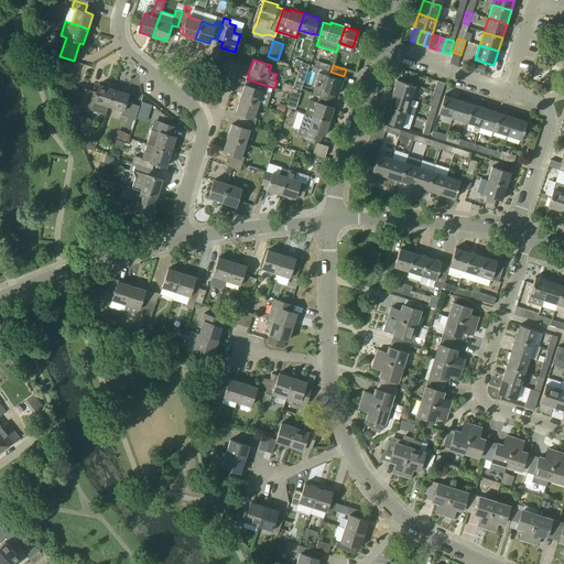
[(325,75),(318,73),(314,87),(315,87),(313,94),(320,96),(333,100),(335,94),(338,95),(343,80),(325,75)]
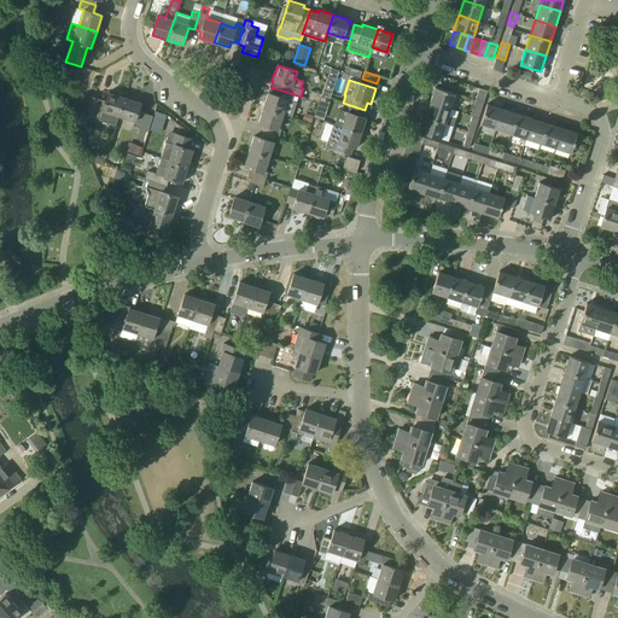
[(291,100),(293,94),(270,87),(268,93),(263,109),(283,115),(283,114),(292,117),(297,103),(291,100)]
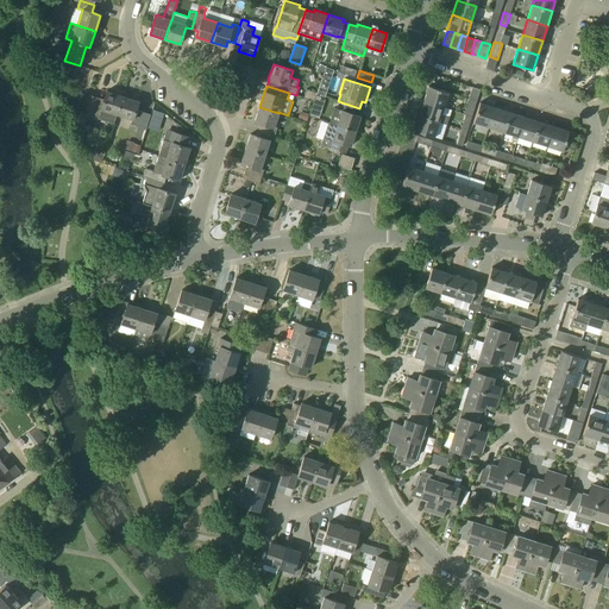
[(424,101),(444,107),(449,93),(428,86),(424,101)]
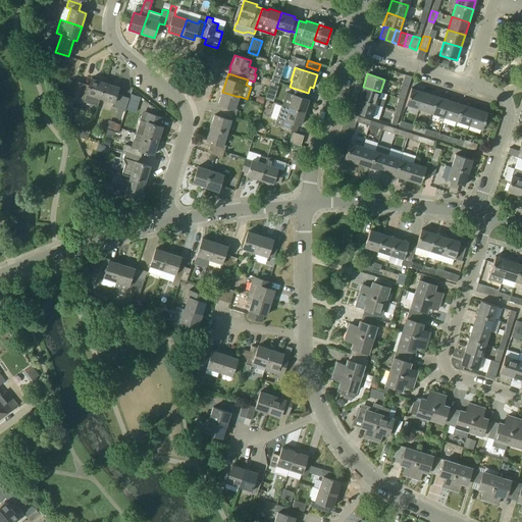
[(97,106),(105,83),(92,77),(89,85),(76,81),(71,97),(97,106)]
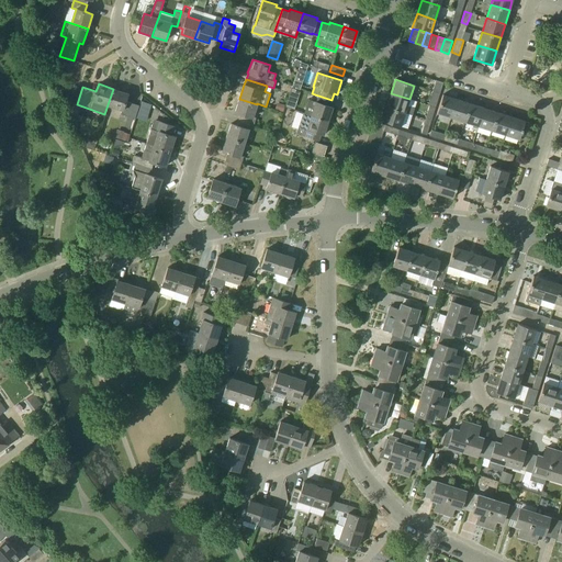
[(283,83),(281,90),(290,92),(292,86),(283,83)]
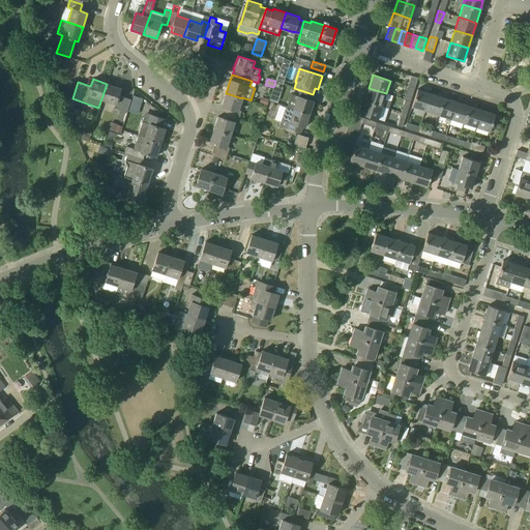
[(107,84),(98,108),(99,108),(101,99),(115,104),(114,108),(120,110),(124,97),(118,95),(121,88),(107,84)]
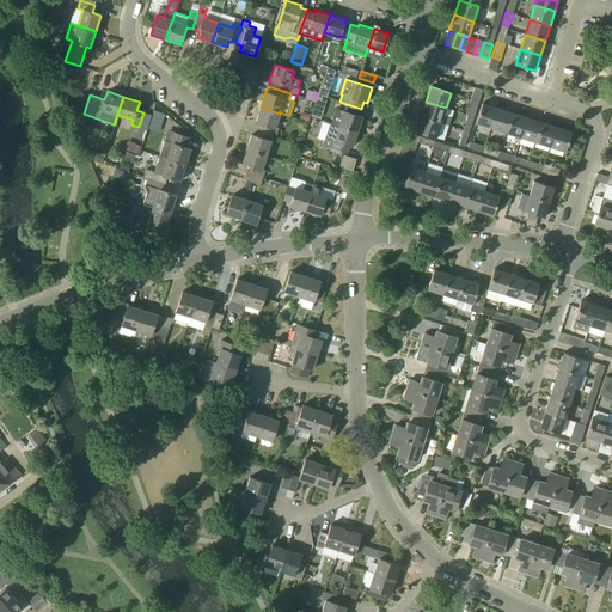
[(466,115),(473,117),(479,102),(471,99),(466,115)]
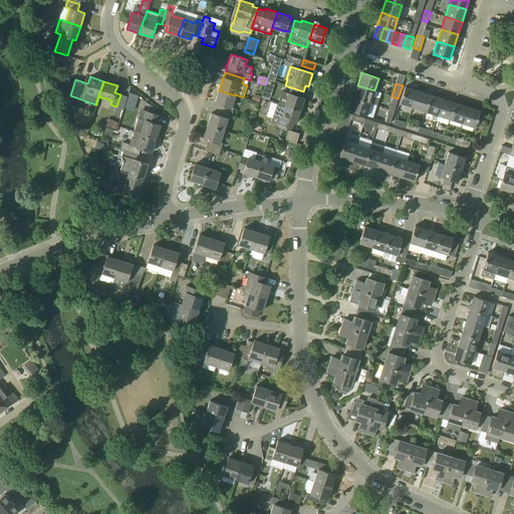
[(370,103),(374,90),(357,85),(353,97),(370,103)]
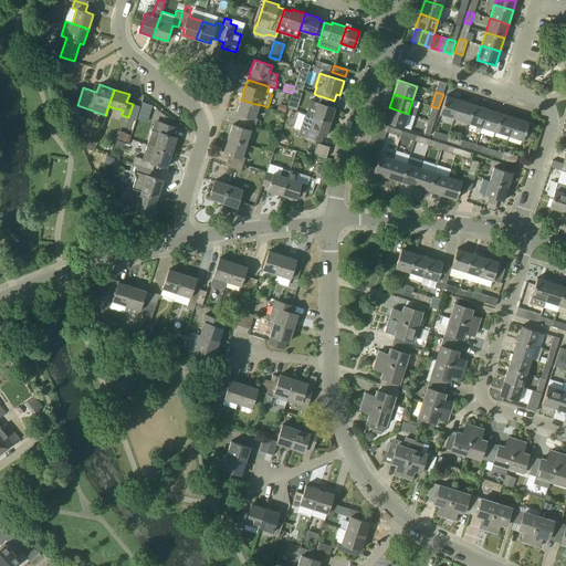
[(454,118),(460,100),(446,95),(440,114),(454,118)]
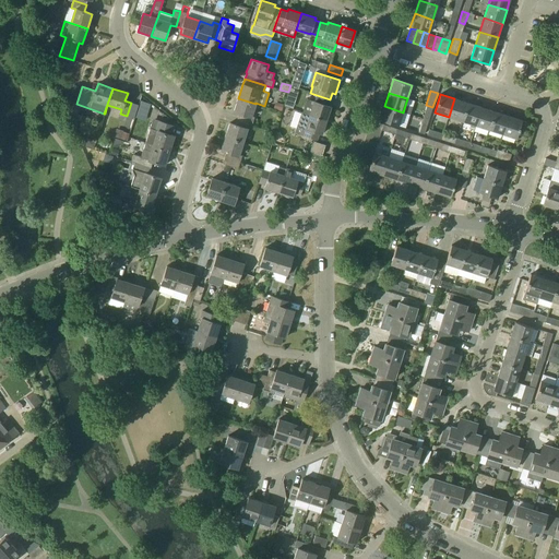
[(328,106),(330,99),(317,95),(314,102),(307,98),(302,113),(326,120),(331,107),(328,106)]
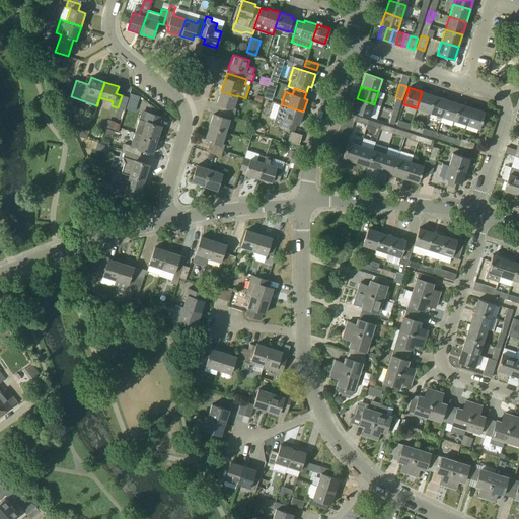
[(140,95),(133,90),(129,100),(137,103),(140,95)]
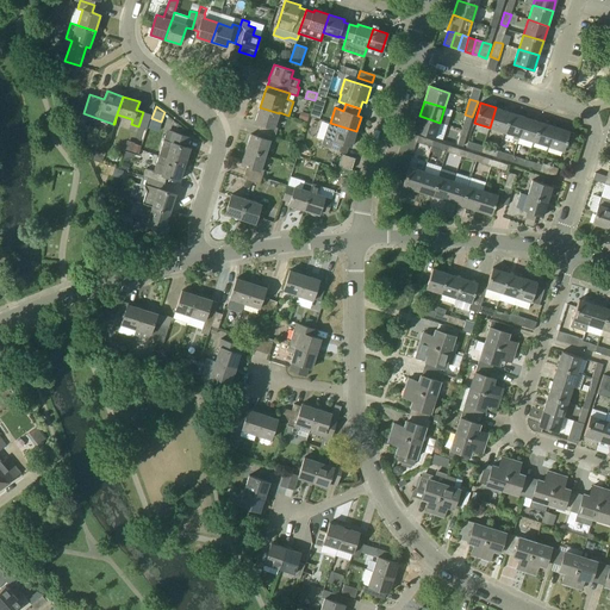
[(274,126),(279,113),(260,107),(255,122),(261,124),(259,130),(275,135),(278,128),(274,126)]
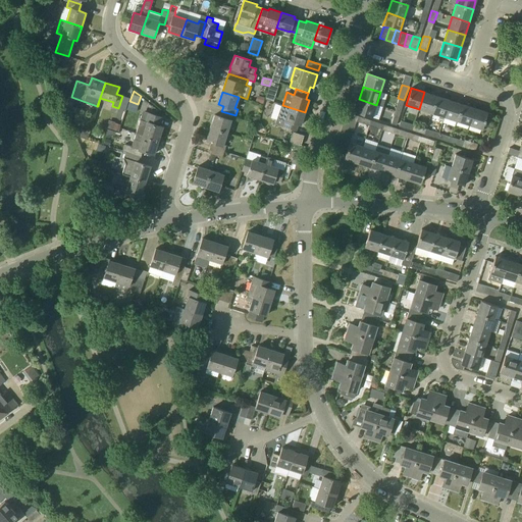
[(431,113),(436,96),(424,92),(419,109),(431,113)]
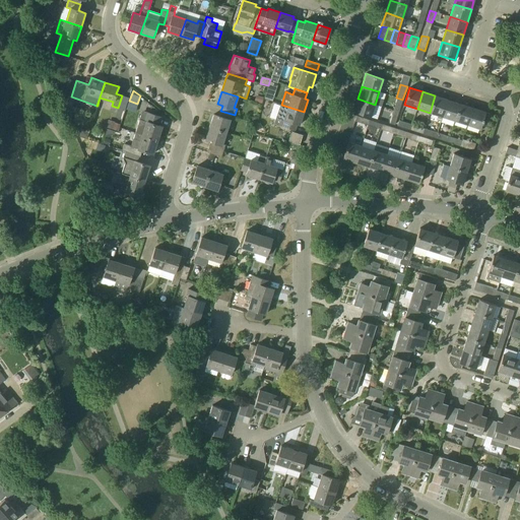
[(442,117),(448,100),(435,95),(430,113),(442,117)]
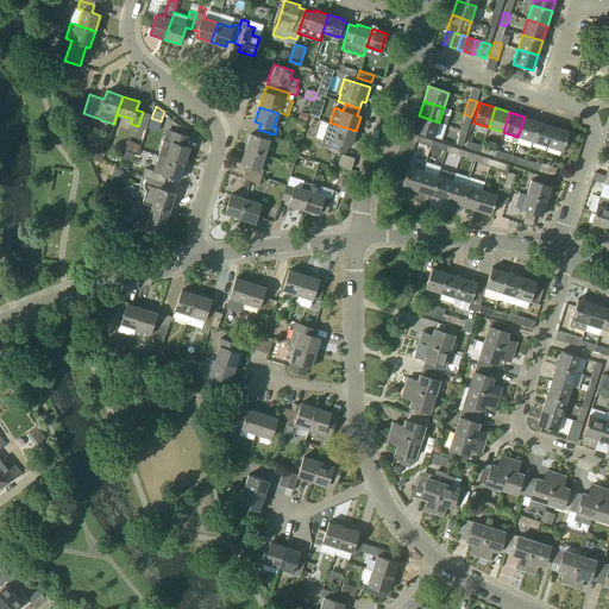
[(434,137),(439,123),(419,115),(414,131),(434,137)]
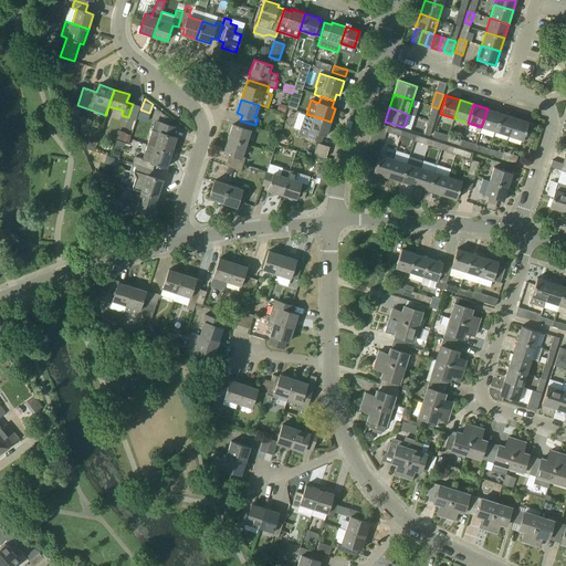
[(495,132),(501,113),(488,108),(481,127),(495,132)]
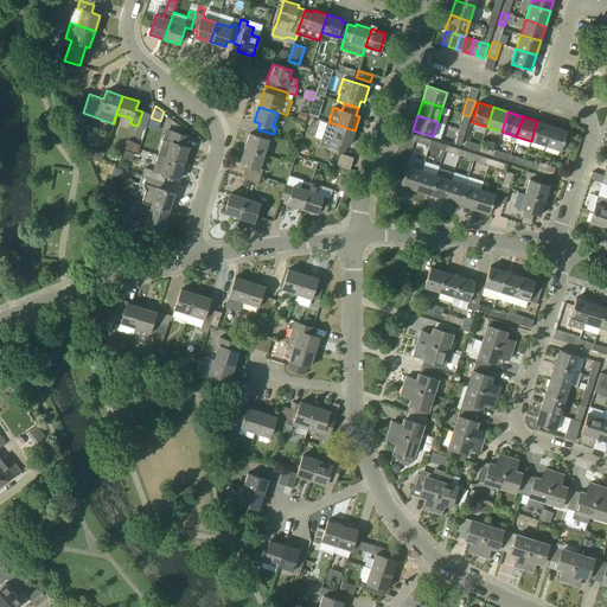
[(545,146),(553,126),(537,121),(531,141),(545,146)]
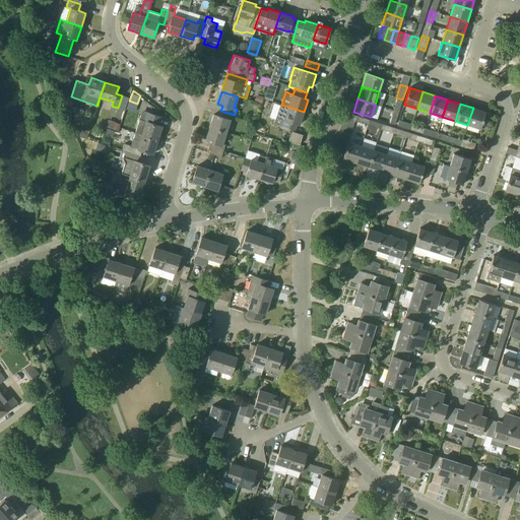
[(304,112),(281,105),(280,105),(274,123),(295,130),(297,124),(300,125),(304,112)]
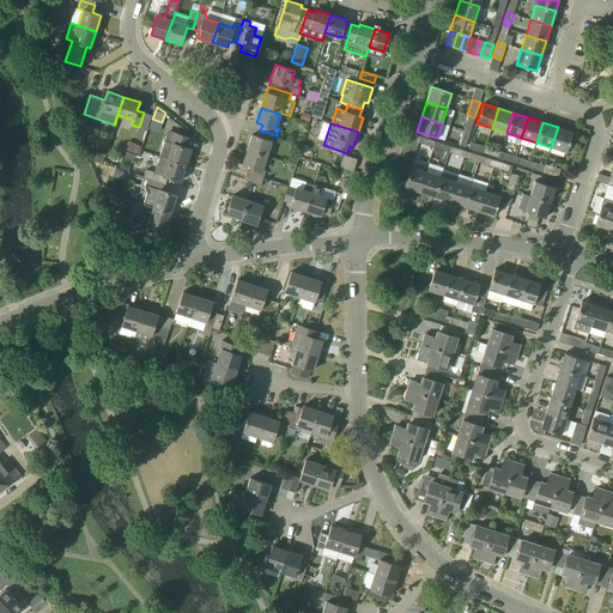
[(558,127),(551,147),(566,152),(572,132),(558,127)]
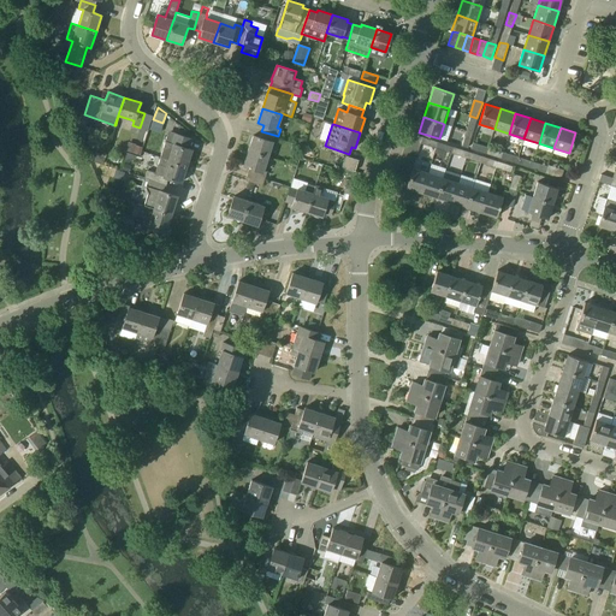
[(276,143),(278,136),(261,131),(260,137),(254,135),(248,150),(268,157),(273,143),(276,143)]
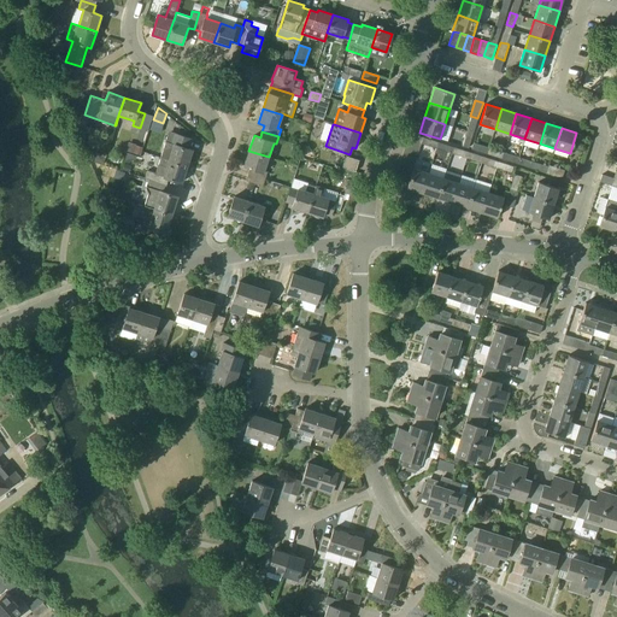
[(421,145),(423,137),(410,133),(407,140),(421,145)]
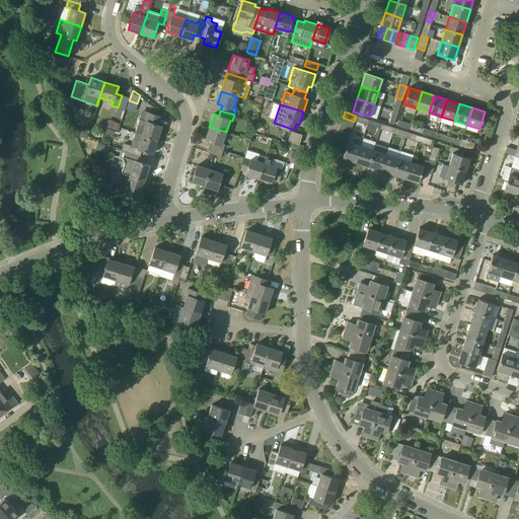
[(135,132),(157,140),(162,126),(158,125),(161,117),(147,113),(147,115),(141,113),(135,132)]
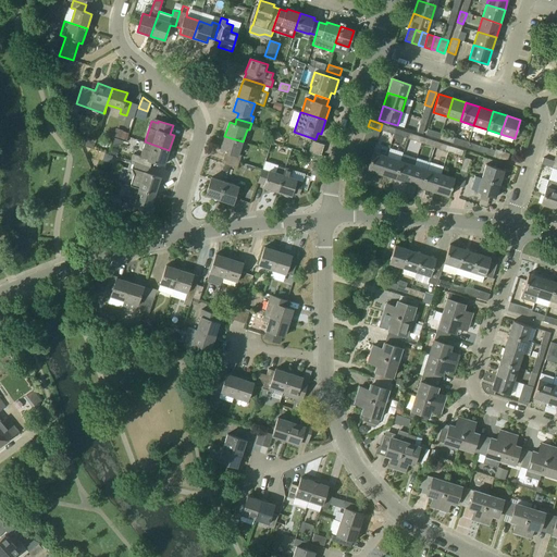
[(378,137),(380,131),(368,126),(366,133),(378,137)]
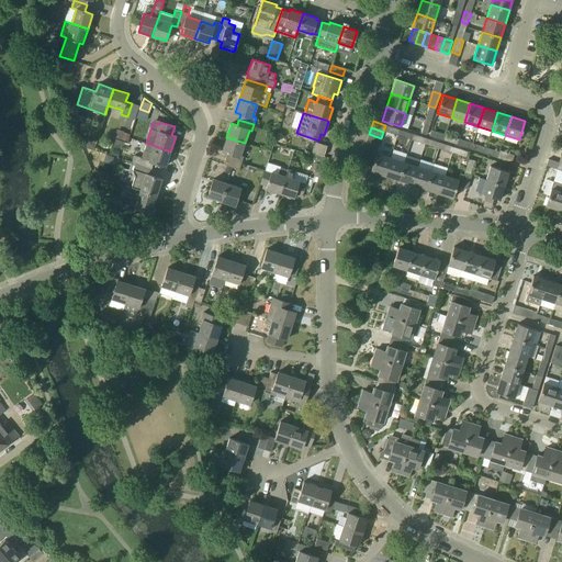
[(116,130),(114,137),(127,142),(130,134),(116,130)]
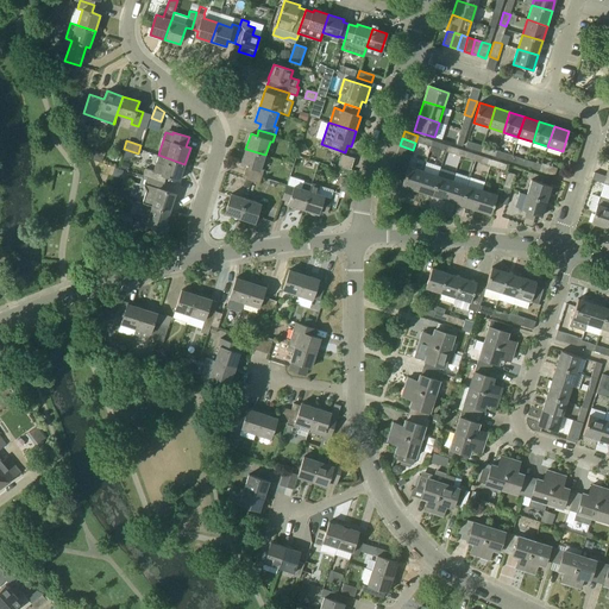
[(481,152),(483,146),(468,142),(465,148),(481,152)]
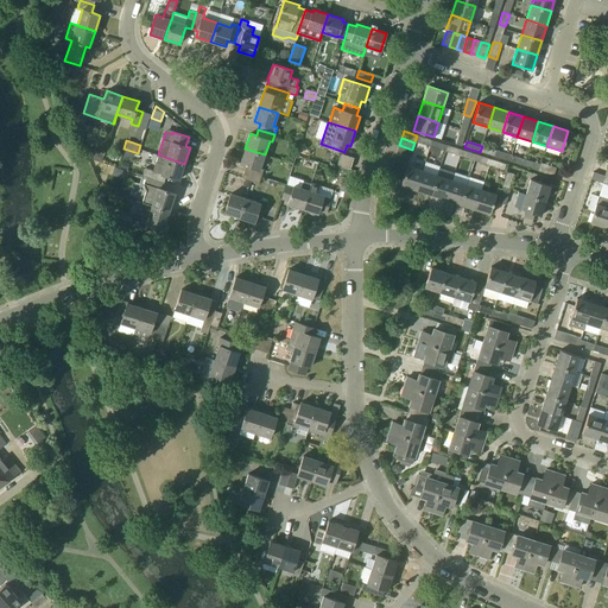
[(410,157),(412,150),(399,145),(397,152),(410,157)]
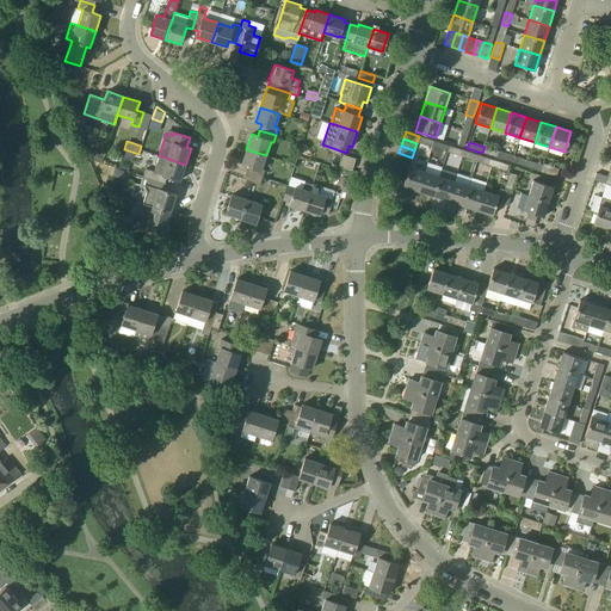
[(261,170),(266,155),(246,149),(241,165),(247,166),(246,172),(263,178),(265,171),(261,170)]
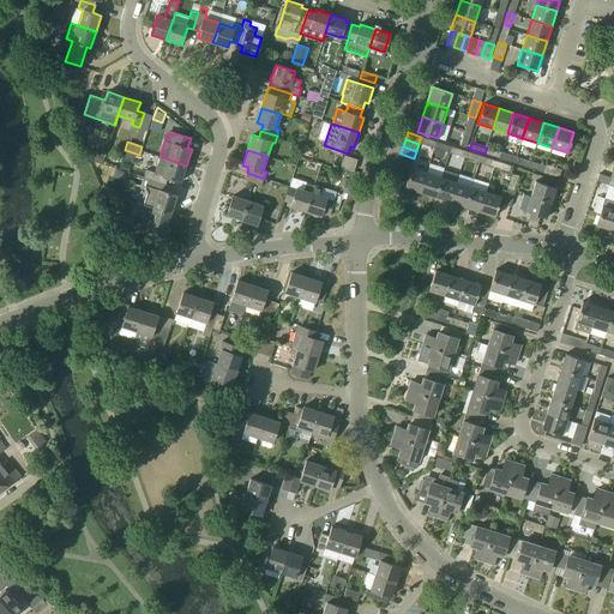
[(411,166),(414,158),(401,154),(398,161),(411,166)]
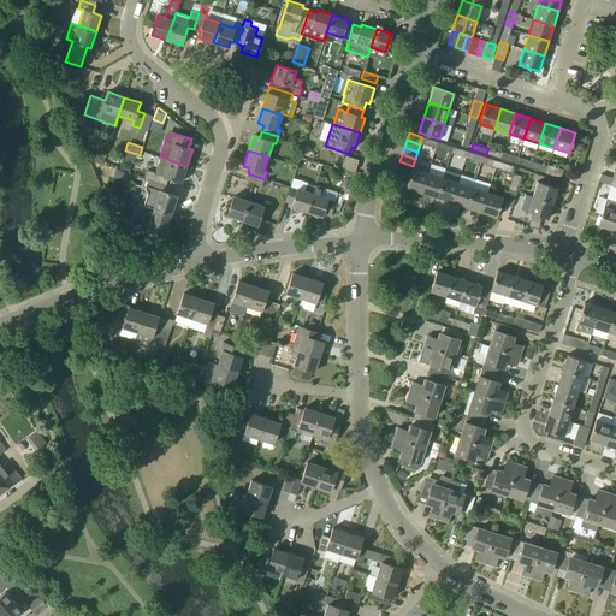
[(182,182),(187,166),(160,157),(155,172),(147,170),(144,177),(149,179),(148,179),(166,185),(169,178),(182,182)]
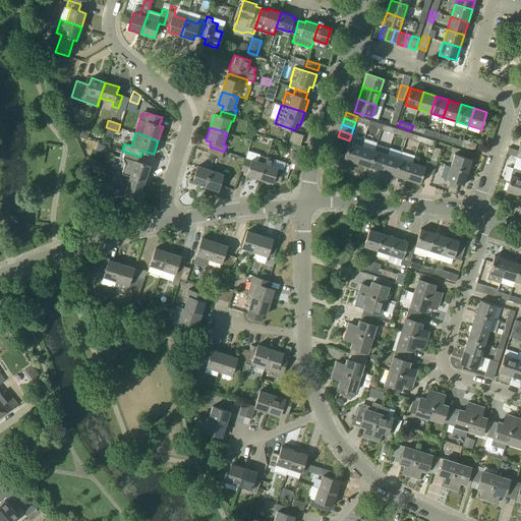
[(303,135),(292,132),(289,141),(300,145),(303,135)]
